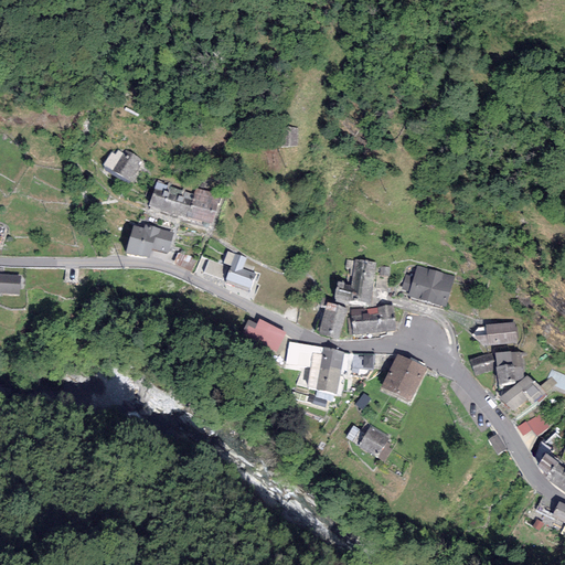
[(297,146),(297,128),(280,129),(280,147),(297,146)]
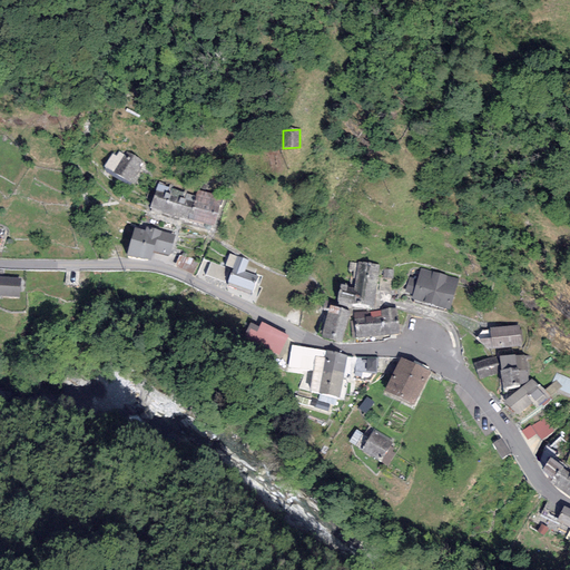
[(125,155),(119,151),(116,156),(112,154),(105,166),(128,189),(141,168),(139,166),(141,161),(127,151),(125,155)]
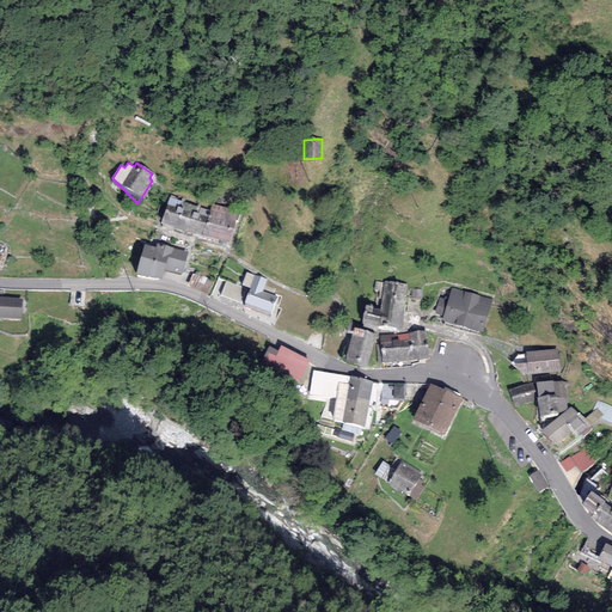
[(170,197),(160,224),(201,237),(209,210),(170,197)]
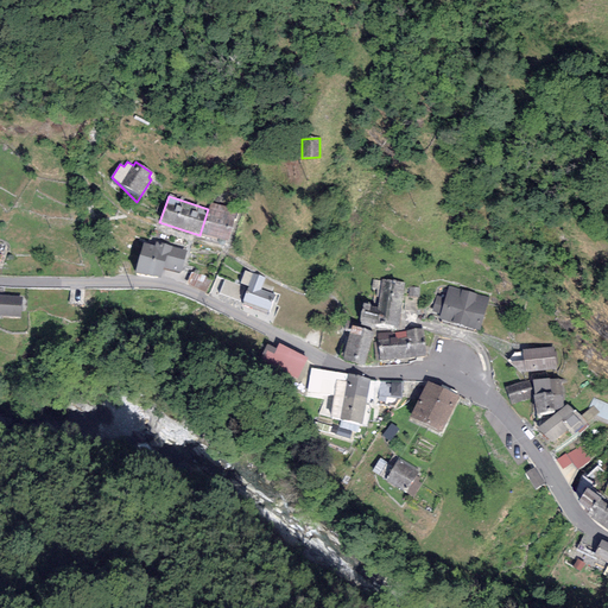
[(238,209),(210,202),(208,209),(200,235),(227,241),(238,209)]
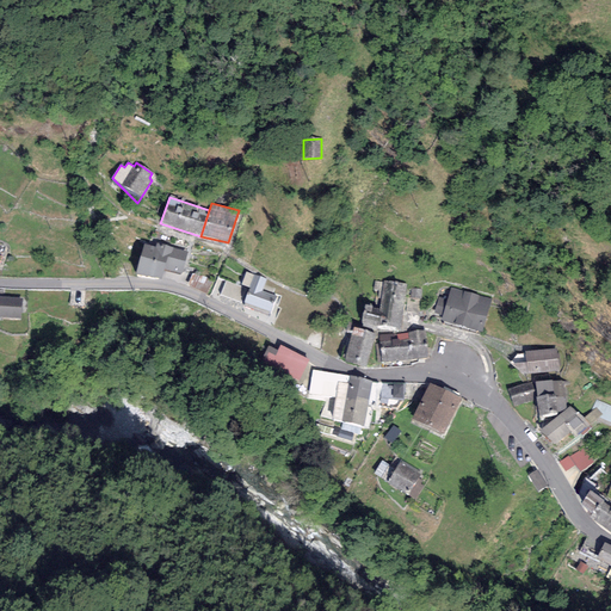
[(156,242),(155,247),(144,245),(136,273),(161,278),(164,270),(180,275),(187,252),(156,242)]
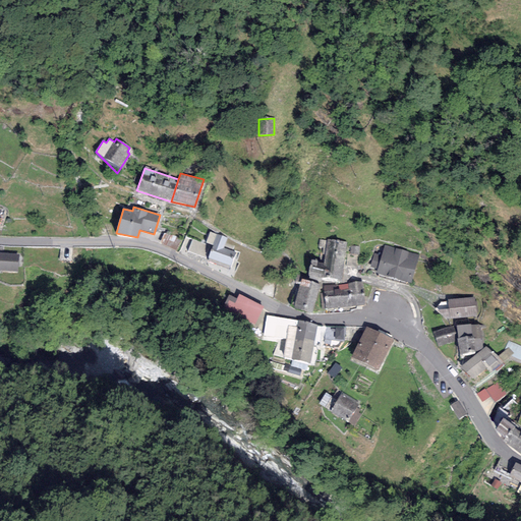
[(213,245),(217,234),(210,231),(206,242),(213,245)]
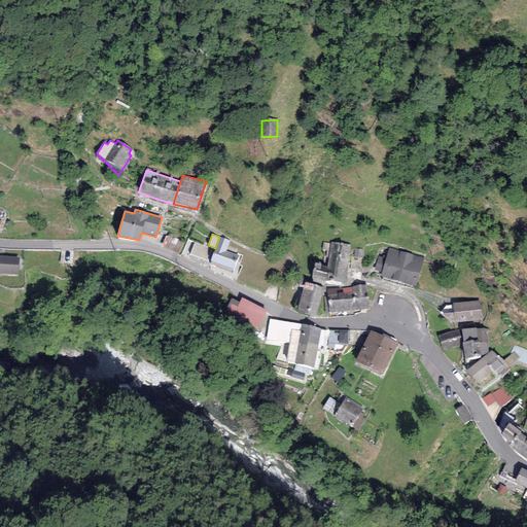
[(166,236),(162,246),(178,253),(182,243),(166,236)]
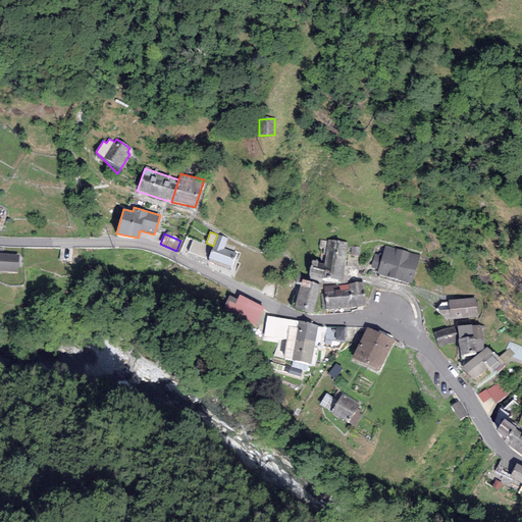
[(208,260),(230,269),(237,253),(223,248),(227,238),(217,235),(213,246),(208,260)]
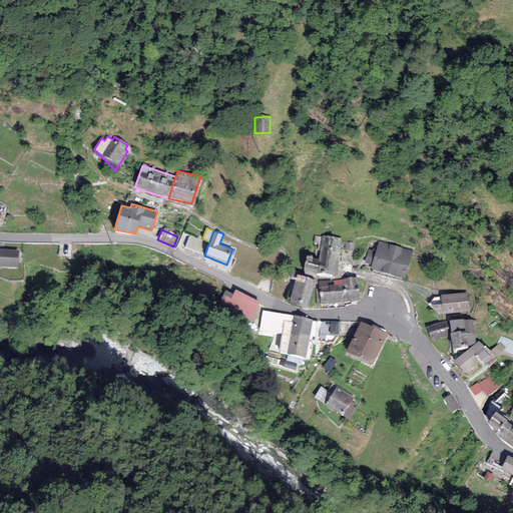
[(337,277),(341,238),(322,235),(320,260),(307,257),(303,271),(318,275),(337,277)]
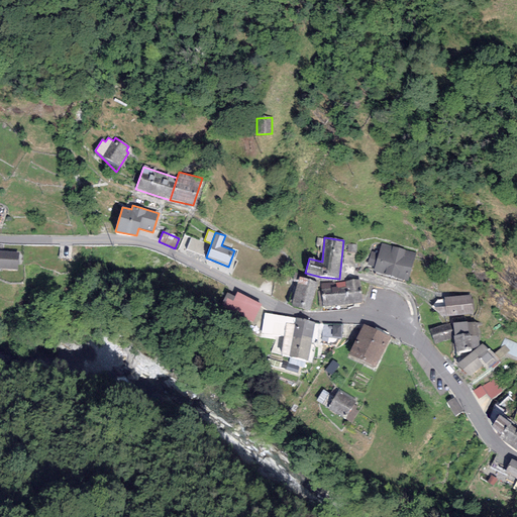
[(416,253),(382,243),(379,253),(371,251),(368,265),(375,267),(374,271),(408,281),(416,253)]
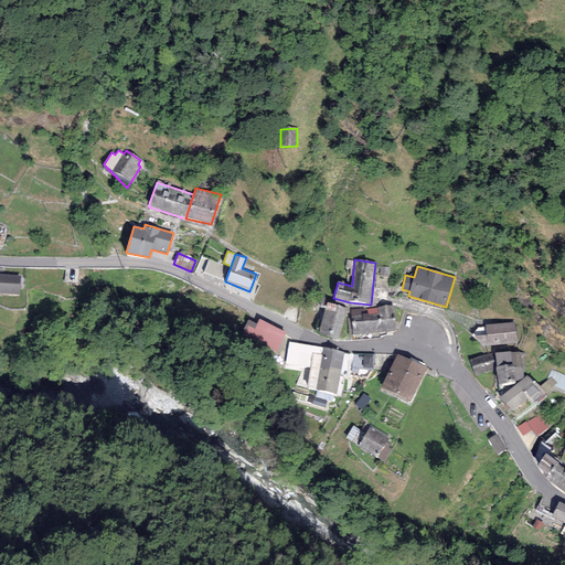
[(0,292),(19,295),(21,276),(0,274),(0,292)]
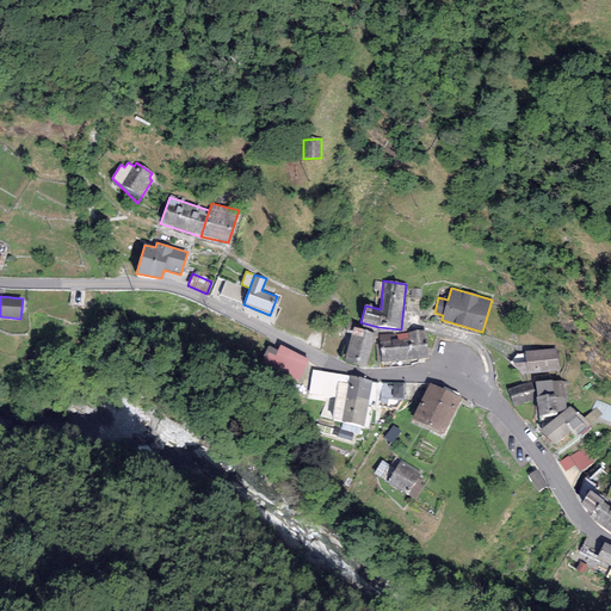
[(375,332),(353,327),(345,362),(365,366),(375,332)]
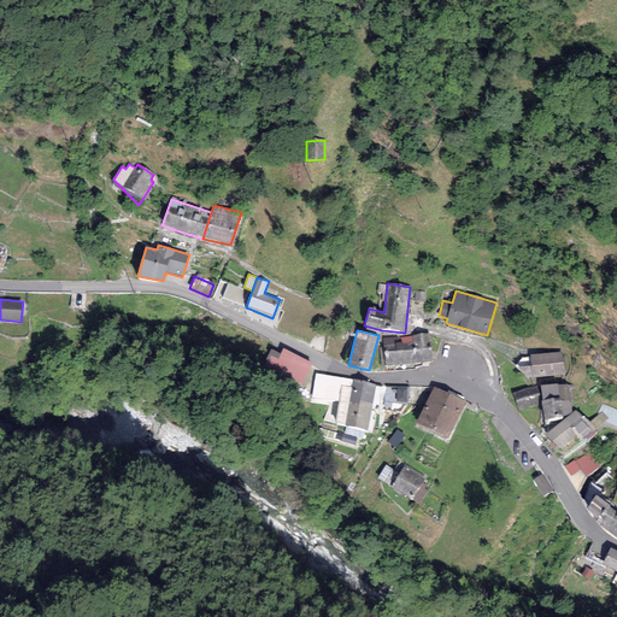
[(429,334),(383,339),(386,366),(432,362),(429,334)]
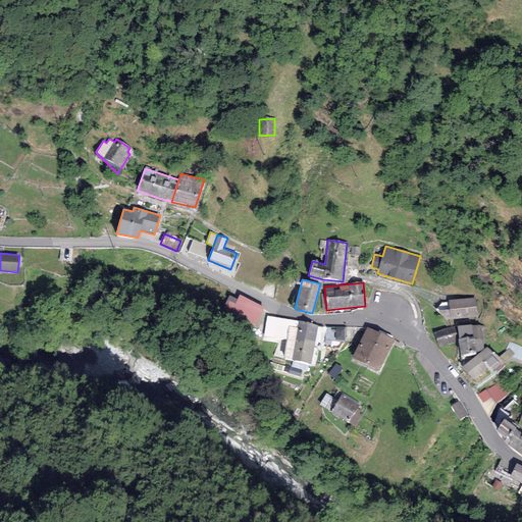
[(264,307),(240,295),(238,299),(229,295),(222,309),(255,325),(264,307)]
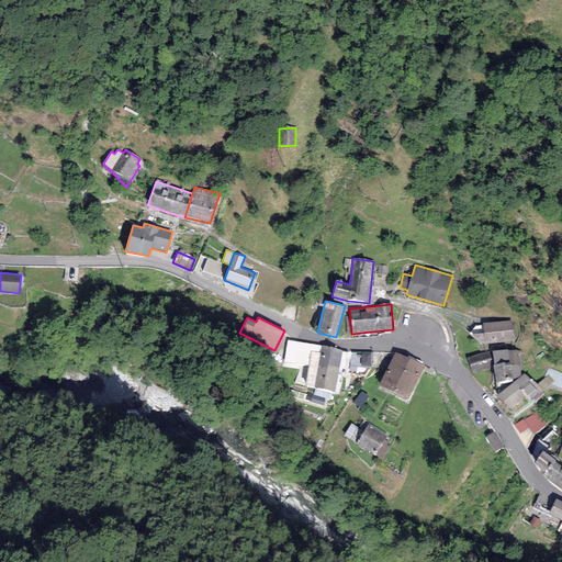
[(512,321),(482,323),(483,326),(484,344),(514,341),(512,321)]
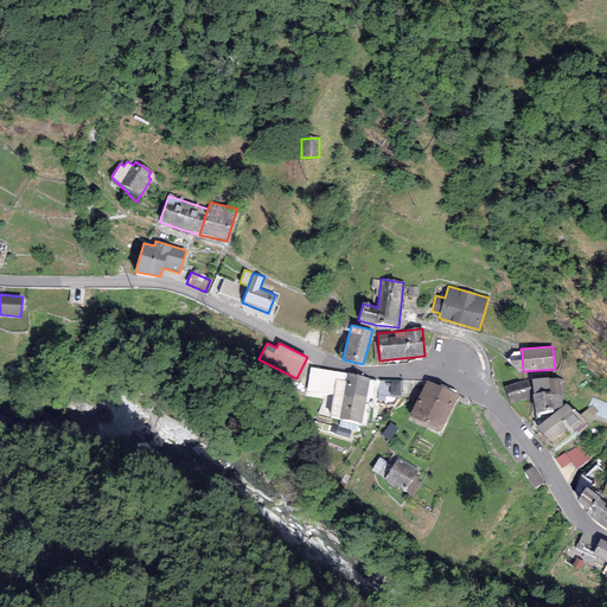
[(523,371),(522,352),(513,352),(506,360),(519,371),(523,371)]
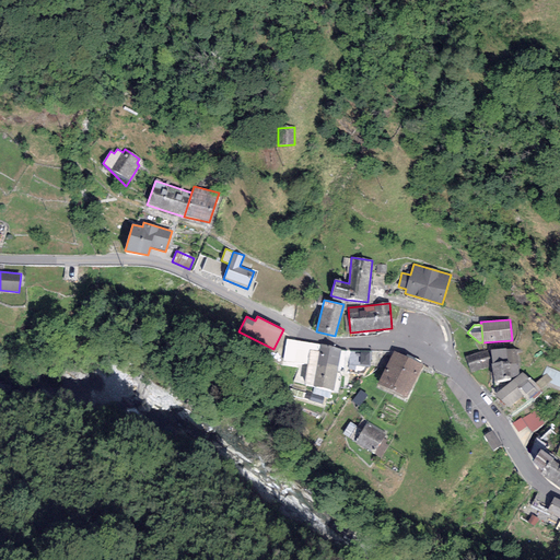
[(308,364),(312,342),(287,339),(283,361),(308,364)]
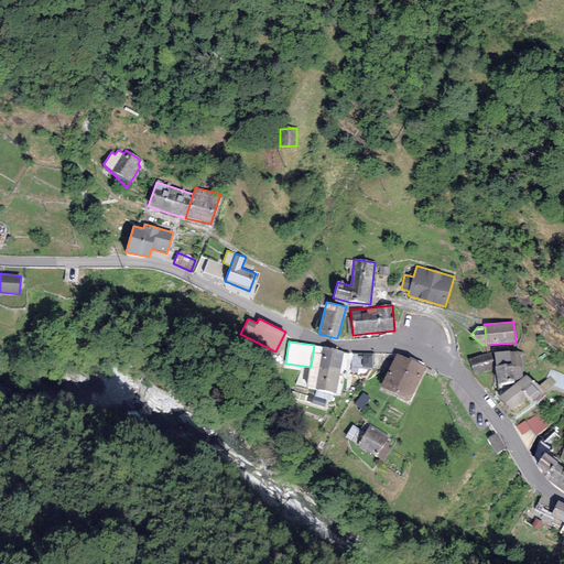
[(336,394),(344,351),(314,345),(311,367),(306,388),(336,394)]
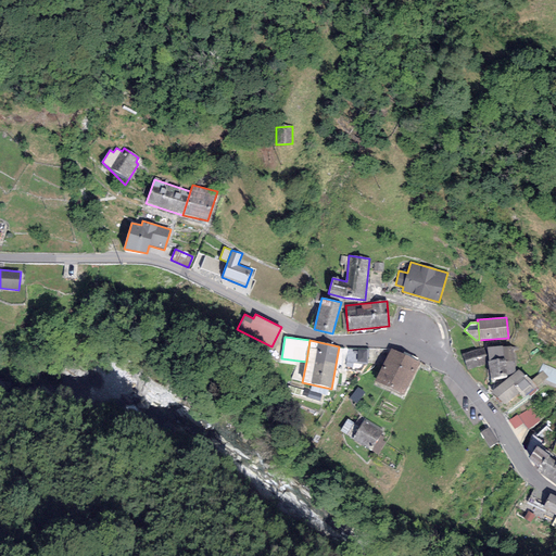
[(502,345),(487,348),(489,361),(488,362),(488,364),(490,378),(507,376),(507,375),(513,374),(515,371),(512,346),(503,348),(502,345)]
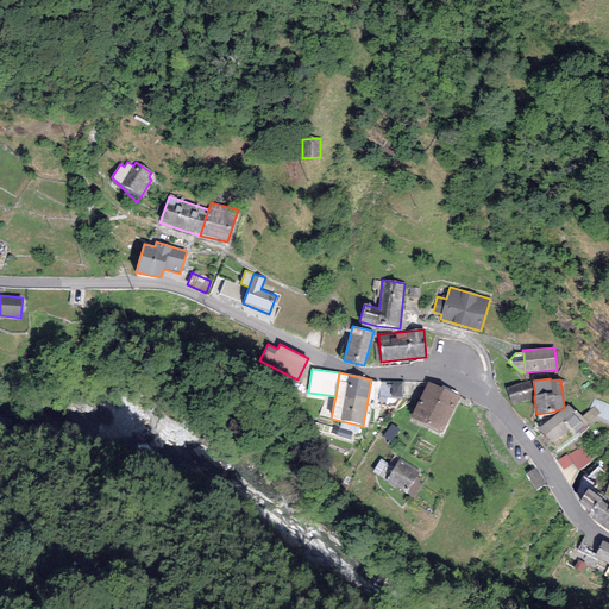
[(401,397),(402,382),(393,381),(390,396),(401,397)]
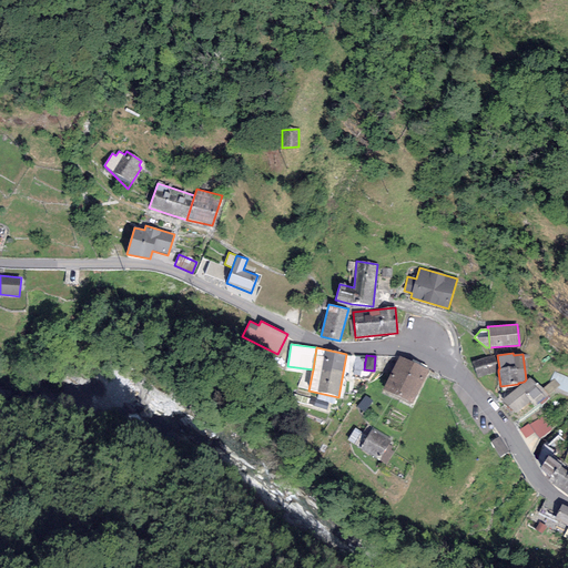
[(484,357),(472,362),(477,378),(498,372),(498,369),(499,368),(497,355),(484,357)]
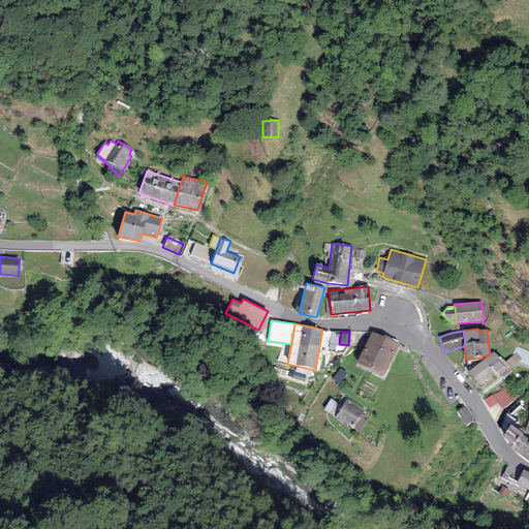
[(372,332),(356,364),(383,377),(400,346),(372,332)]
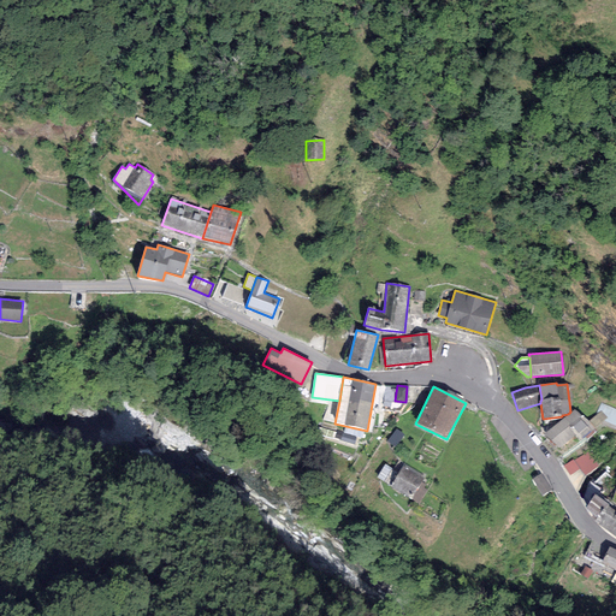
[(590,422),(574,409),(570,412),(568,414),(544,434),(558,449),(579,433),(582,439),(585,437),(594,428),(596,428),(590,422)]
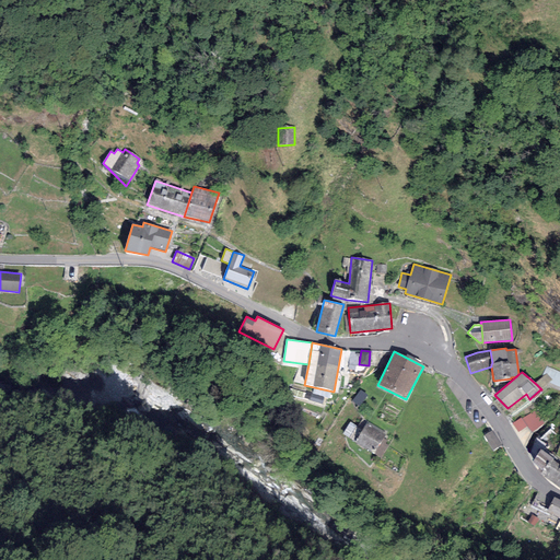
[(552,380),(547,374),(536,384),(541,389),(552,380)]
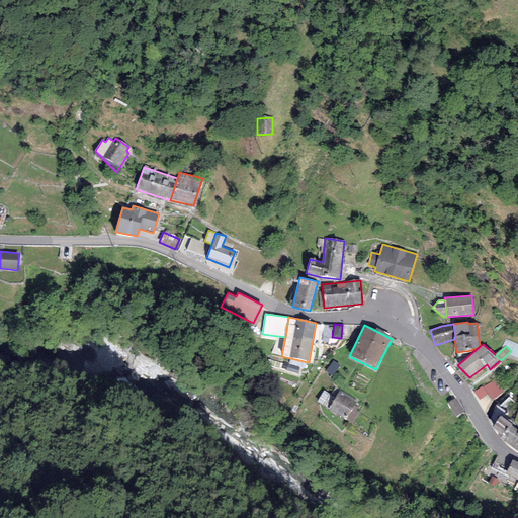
[(334,360),(325,370),(332,376),(340,365),(334,360)]
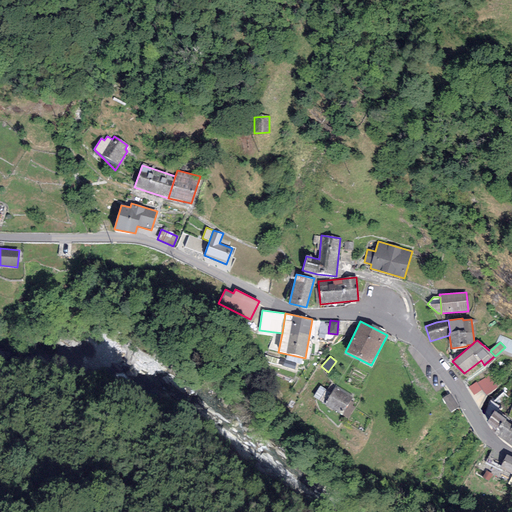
[(496,359),(494,356),(486,363),(488,365),(496,359)]
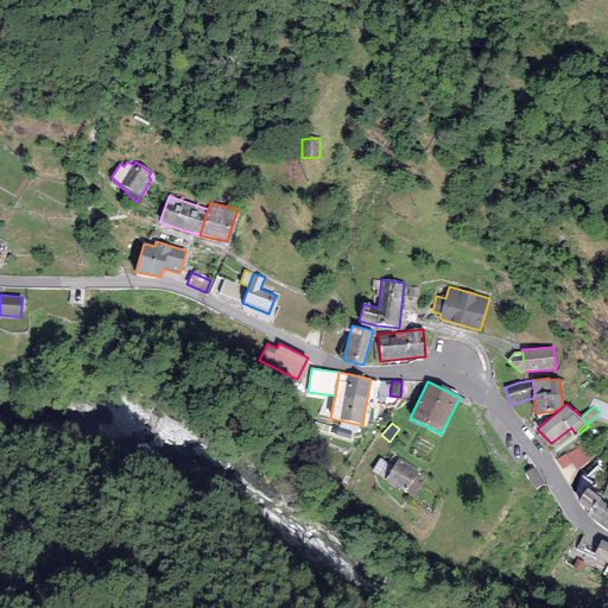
[(580,445),(567,454),(572,463),(577,469),(590,461),(580,445)]
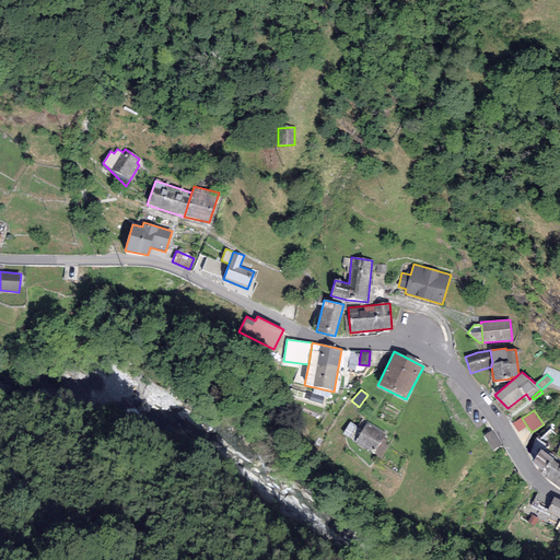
[(522,418),(521,417),(512,423),(518,432),(527,427),(522,418)]
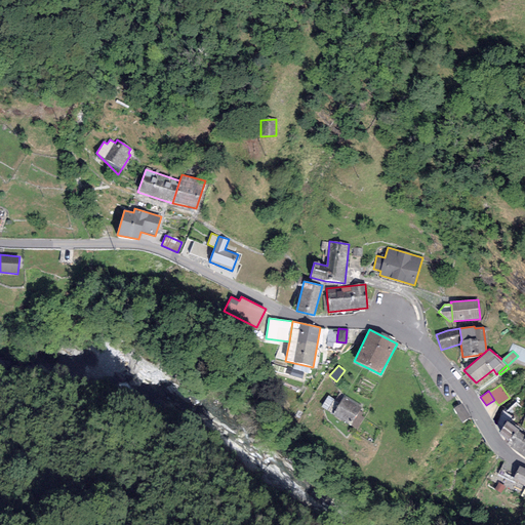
[(359,411),(362,406),(345,395),(339,403),(332,413),(332,414),(351,426),(359,411)]
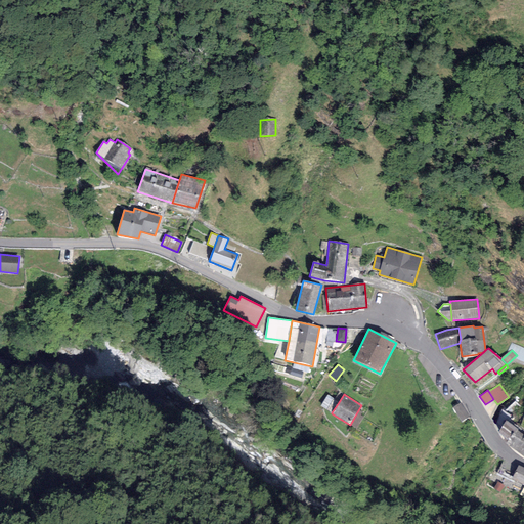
[(332,412),(339,402),(328,395),(320,405),(332,412)]
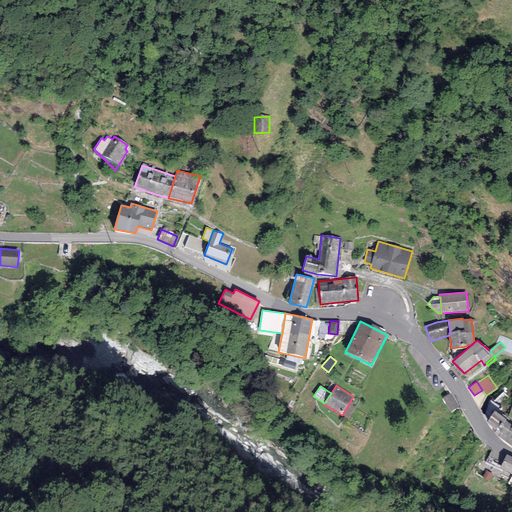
[(350,401),(342,415),(348,419),(355,407),(352,406),(354,403),(350,401)]
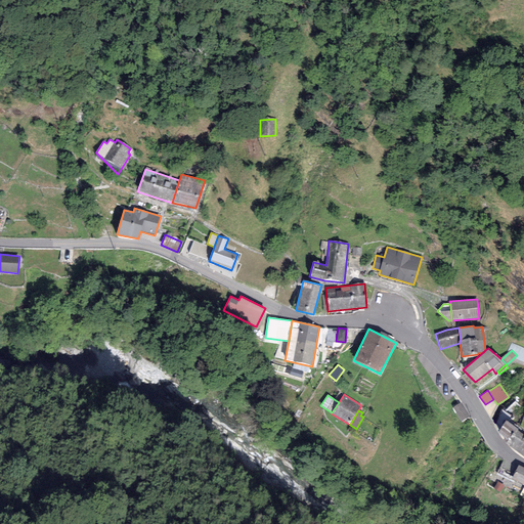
[(518,429),(506,421),(498,432),(509,441),(506,444),(514,449),(523,435),(517,430),(518,429)]
